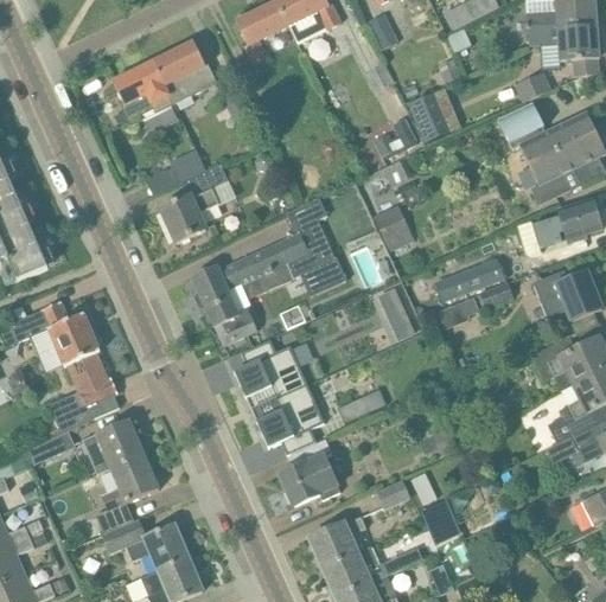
[(260,39),(288,26),(276,0),(235,19),(247,43),(244,45),(254,64),(268,57),(260,39)]
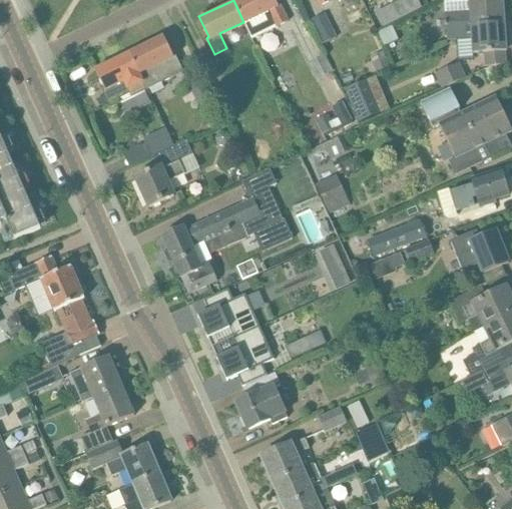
[(288,19),(288,18),(280,2),(278,3),(276,0),(233,0),(243,22),(244,22),(251,36),(277,24),(288,19)]
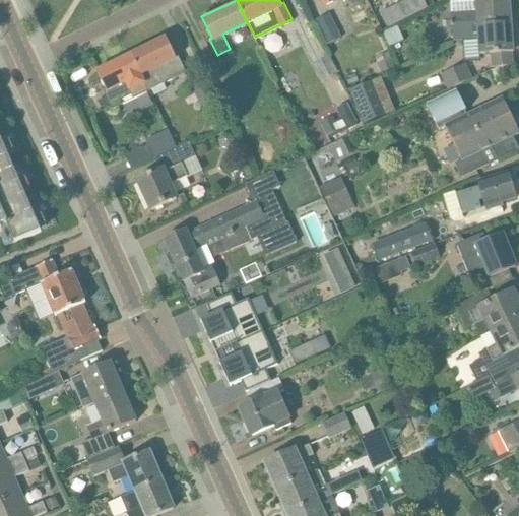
[(401,0),(395,3),(402,16),(427,5),(424,0),(401,0)]
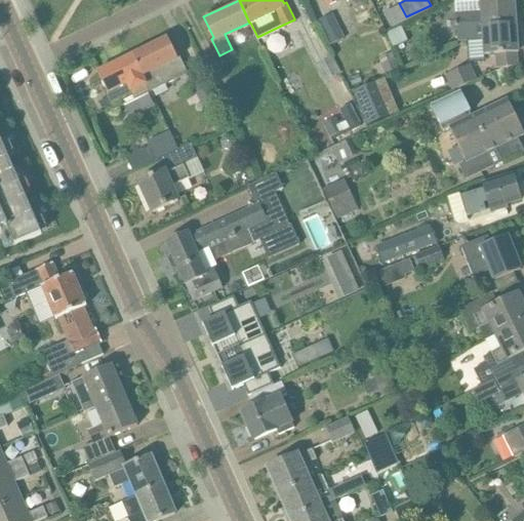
[(454,0),(455,10),(456,21),(516,17),(514,0),(454,0)]
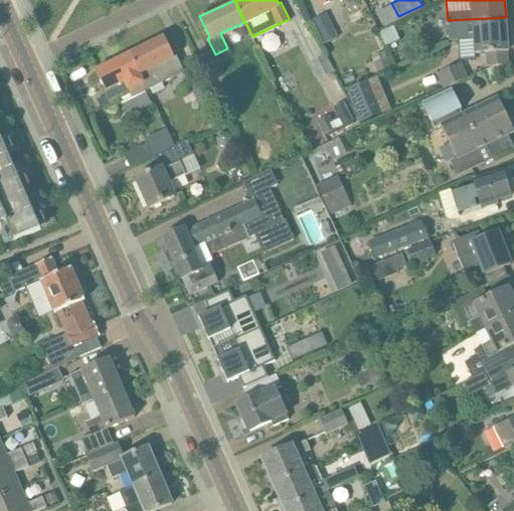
[(323,41),(336,34),(325,11),(312,18),(323,41)]
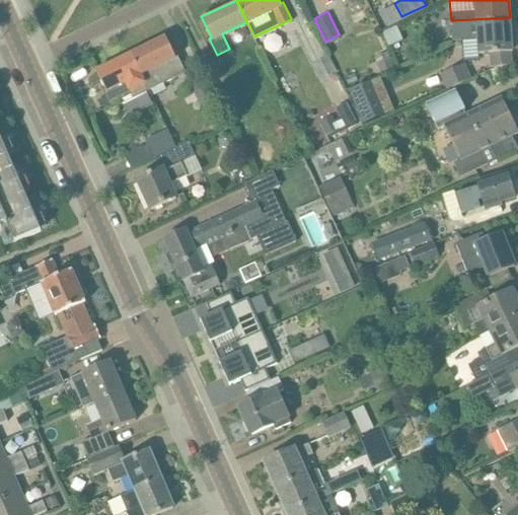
[(510,17),(451,20),(452,40),(477,38),(478,52),(512,49),(510,17)]
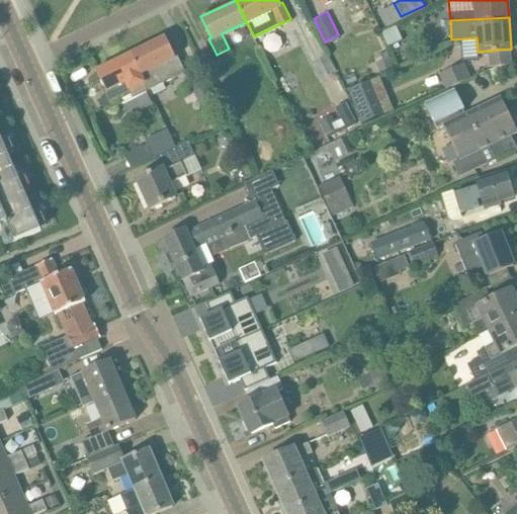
[(396,23),(381,29),(381,30),(384,37),(388,44),(402,37),(396,23)]
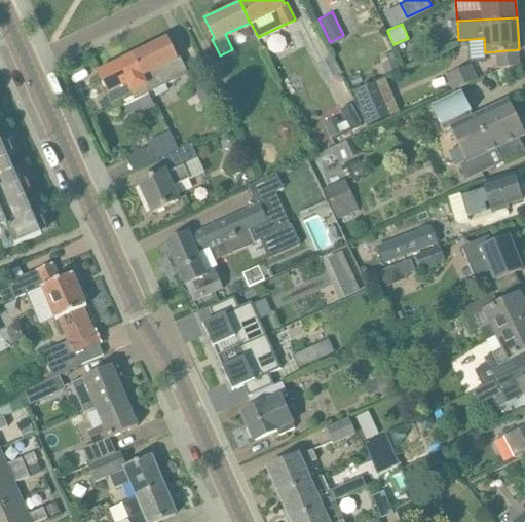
[(151,88),(188,71),(180,54),(177,56),(167,35),(133,51),(144,74),(151,88)]
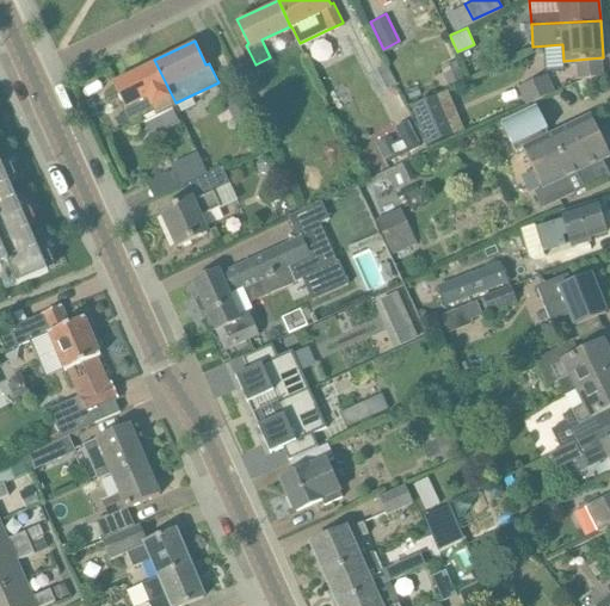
[(156,112),(176,103),(167,86),(154,60),(112,80),(124,104),(122,105),(130,125),(146,118),(143,113),(154,109),(156,112)]
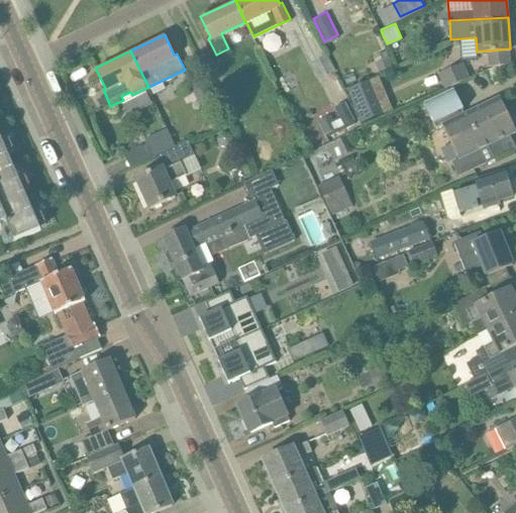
[(460,62),(439,72),(445,86),(468,77),(460,62)]
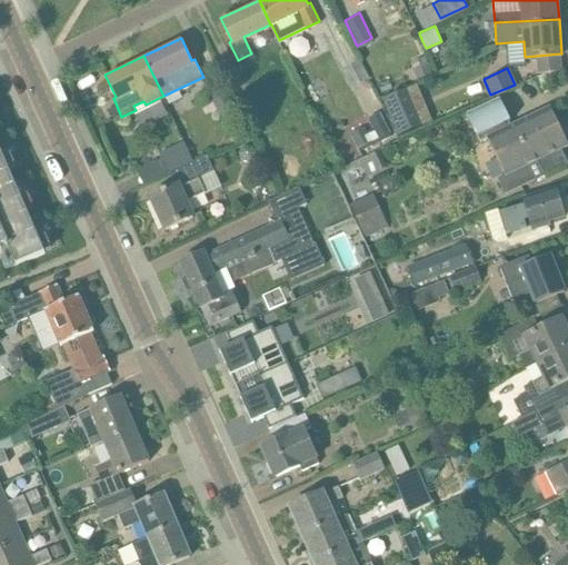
[(223,79),(207,88),(219,114),(237,106),(223,79)]
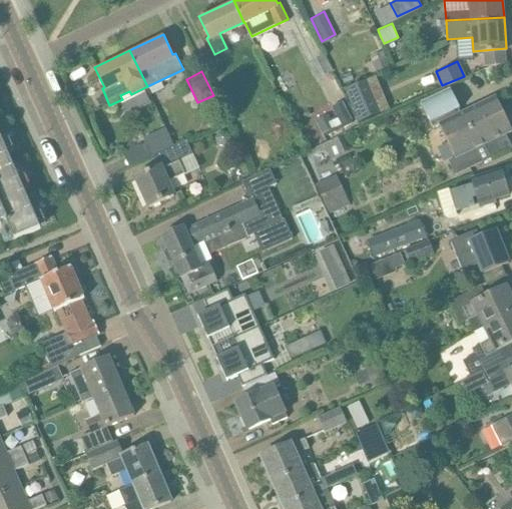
[(360,81),(345,87),(358,120),(380,110),(374,96),(367,78),(360,81)]
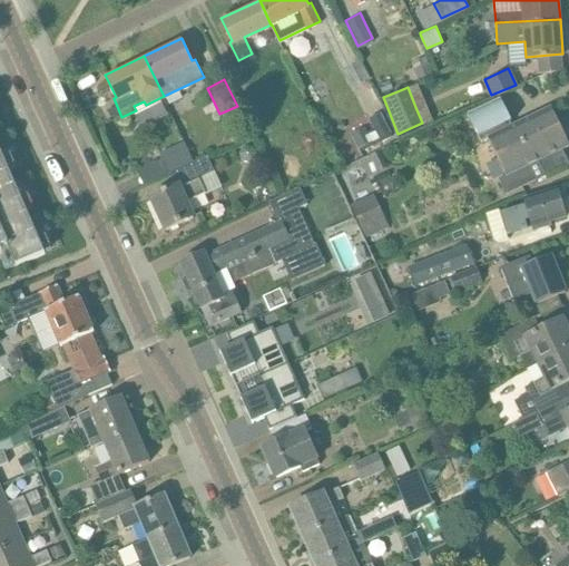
[(506,108),(499,95),(467,111),(473,124),(471,125),(479,140),(486,137),(494,155),(516,146),(506,126),(511,123),(506,110),(507,109),(506,108)]
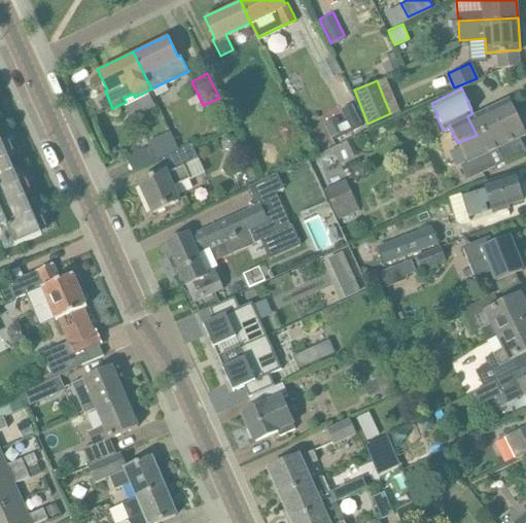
[(503,161),(515,155),(525,149),(525,148),(524,149),(518,136),(525,133),(507,97),(472,113),(467,116),(477,135),(457,143),(465,161),(459,164),(466,178),(502,160),(503,161)]
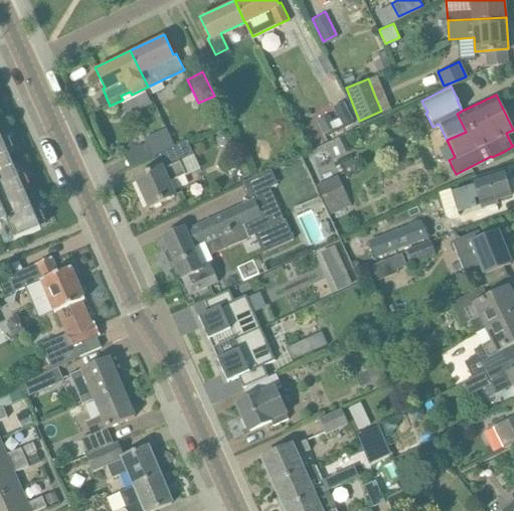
[(343,99),(333,104),(344,125),(353,121),(351,117),(352,117),(343,99)]
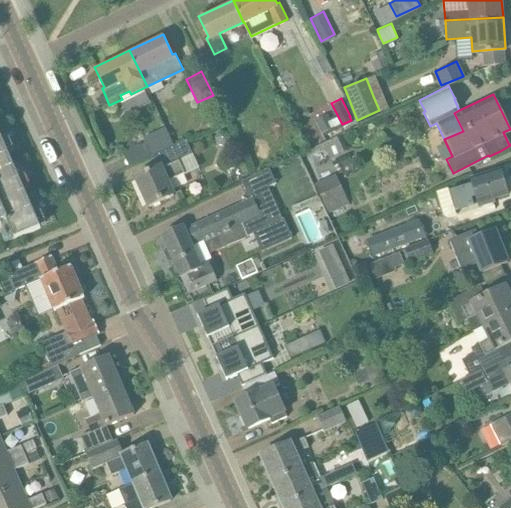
[(186,137),(173,143),(167,131),(145,140),(151,153),(163,148),(164,148),(173,144),(186,138),(186,137)]
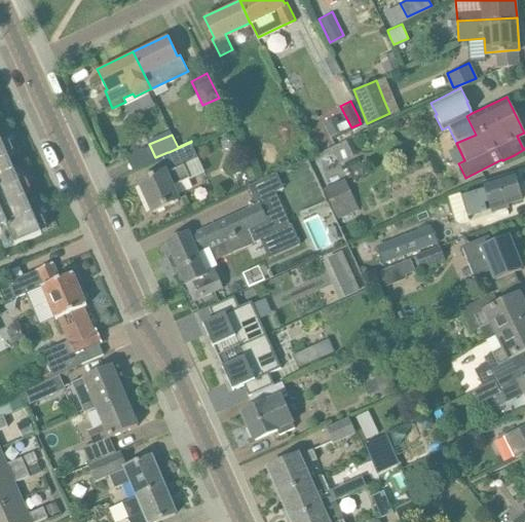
[(41,231),(0,137),(0,230),(1,229),(0,228),(7,225),(14,243),(41,231)]
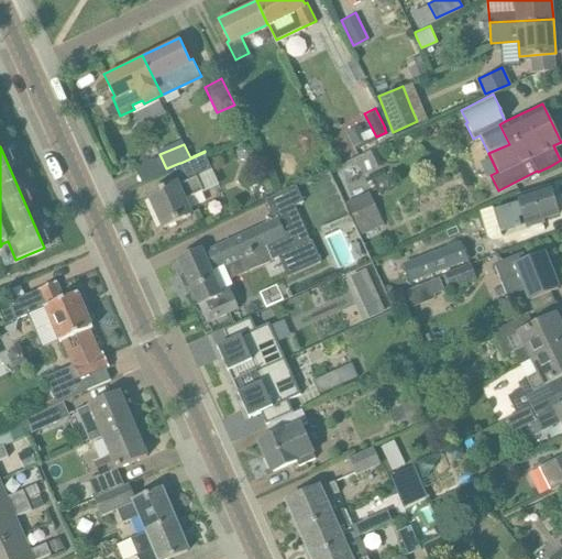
[(202,189),(196,175),(212,167),(205,152),(190,159),(180,163),(187,178),(177,183),(176,179),(149,193),(163,225),(190,212),(184,197),(202,189)]
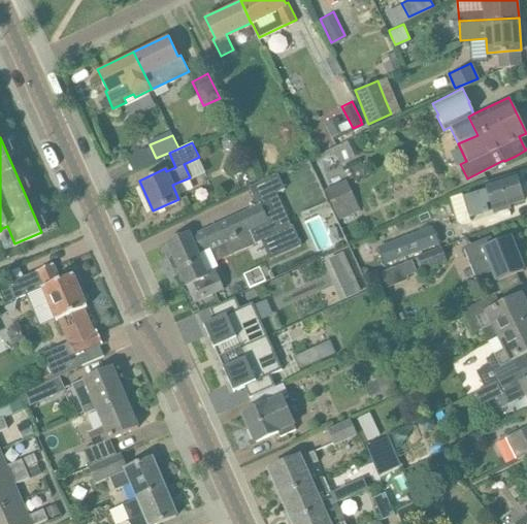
[(280,194),(286,191),(276,171),(249,185),(257,203),(280,194)]
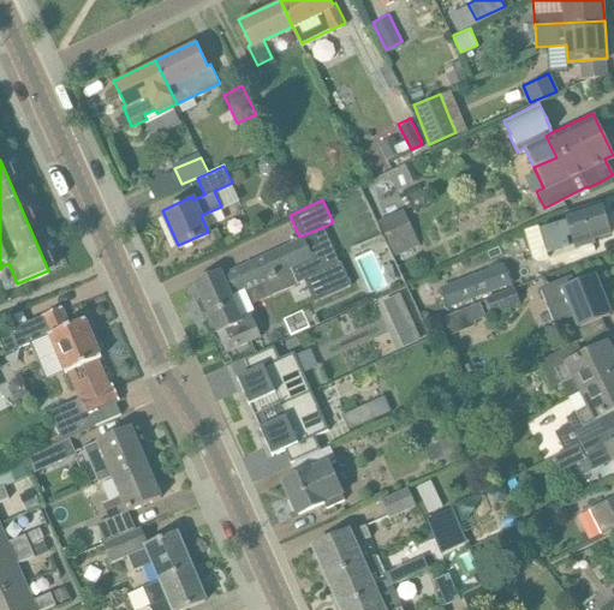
[(538,223),(523,227),(531,253),(537,257),(547,253),(547,251),(574,243),(576,245),(594,240),(592,235),(609,231),(606,216),(608,215),(604,204),(602,205),(601,201),(565,211),(567,219),(540,227),(538,223)]
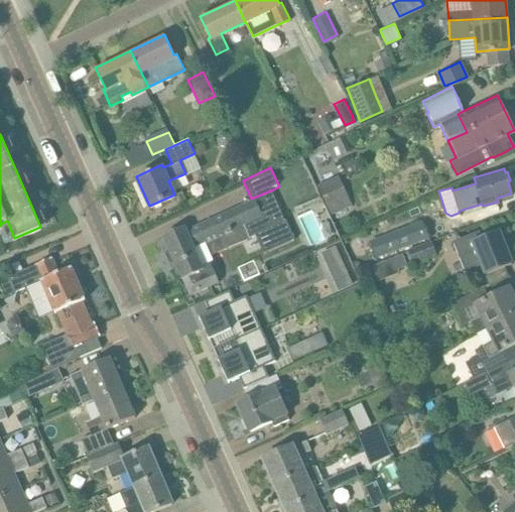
[(322,194),(343,184),(338,173),(316,182),(322,194)]
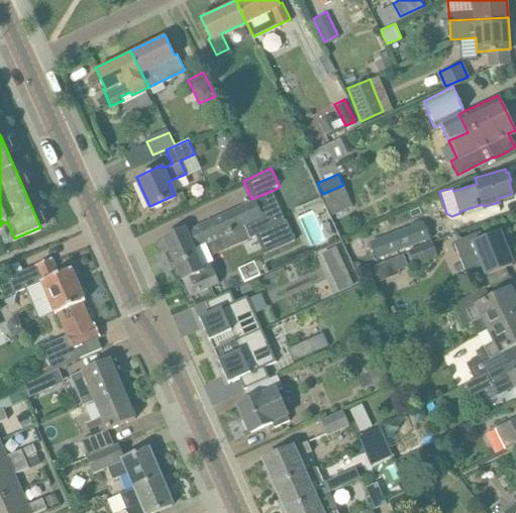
[(331,213),(352,203),(343,185),(322,194),(331,213)]
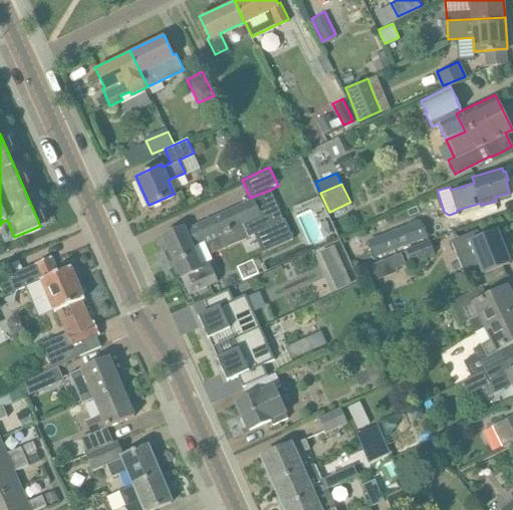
[(293,236),(277,200),(272,189),(250,198),(215,214),(229,243),(254,231),(263,250),(293,236)]
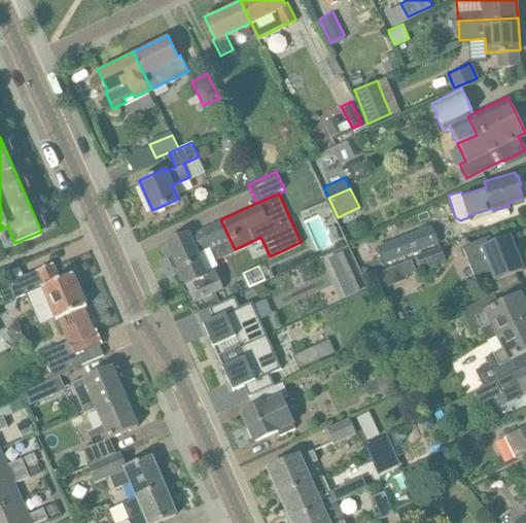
[(173,254),(166,257),(172,273),(179,270),(185,283),(186,283),(194,299),(222,286),(214,268),(206,271),(197,250),(210,244),(216,257),(235,249),(220,219),(189,234),(187,230),(166,239),(173,254)]
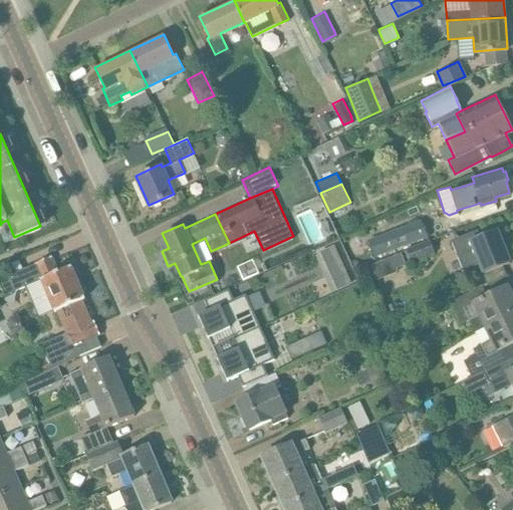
[(421,218),(386,231),(392,249),(428,235),(421,218)]
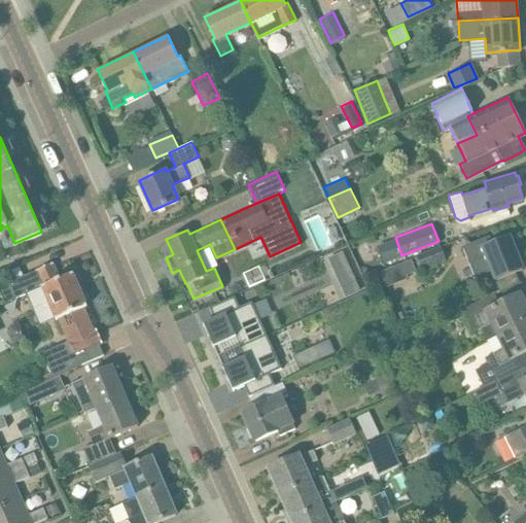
[(491,269),(498,288),(519,280),(515,270),(522,267),(510,235),(483,245),(480,238),(469,242),(469,240),(467,241),(468,242),(462,244),(475,275),(491,269)]
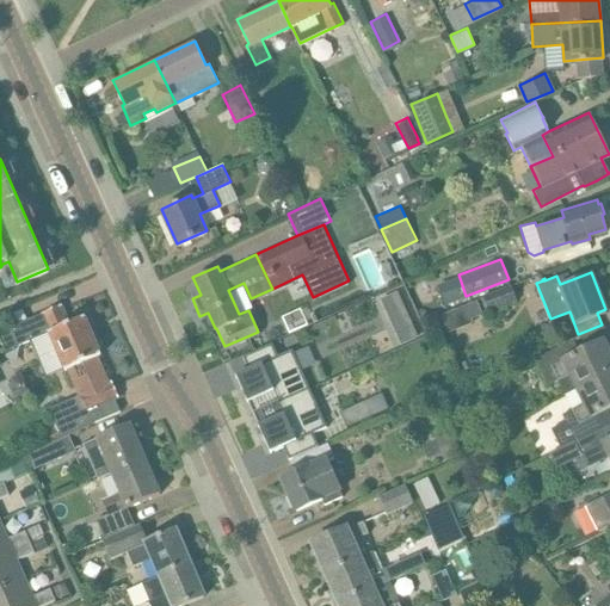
[(517,298),(510,283),(482,295),(488,310),(517,298)]
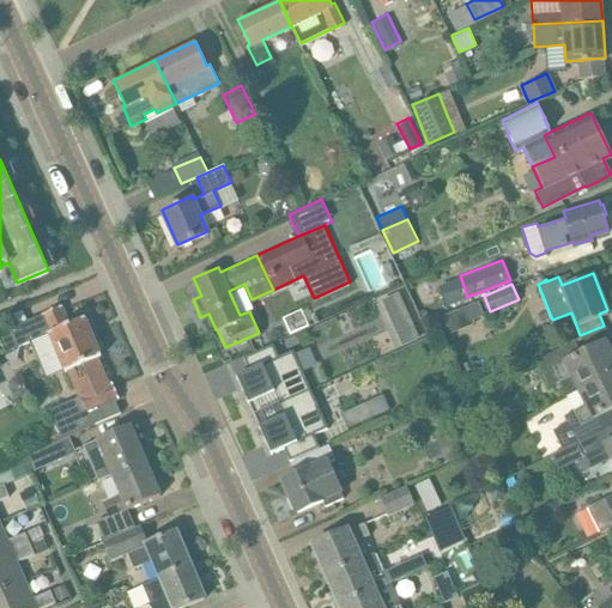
[(398,291),(381,298),(388,311),(404,304),(398,291)]
